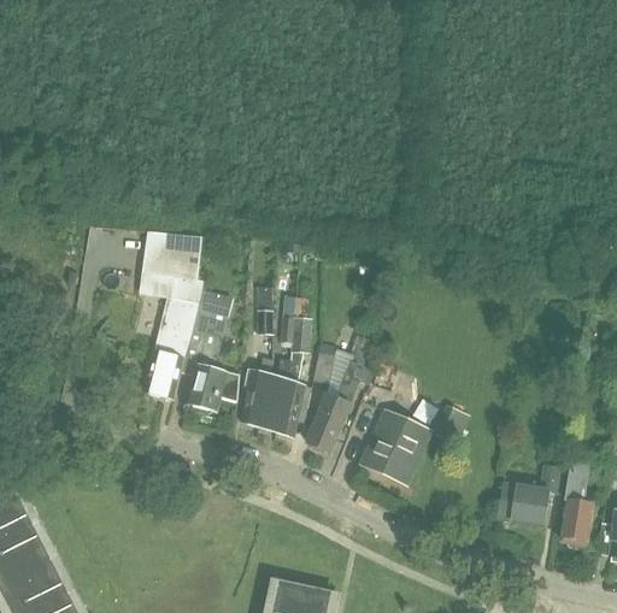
[(200,249),(201,235),(147,229),(147,233),(141,273),(177,278),(175,298),(170,298),(158,348),(154,348),(144,390),(174,398),(180,372),(183,357),(182,355),(186,329),(192,329),(199,300),(203,289),(204,282),(198,281),(200,249)]
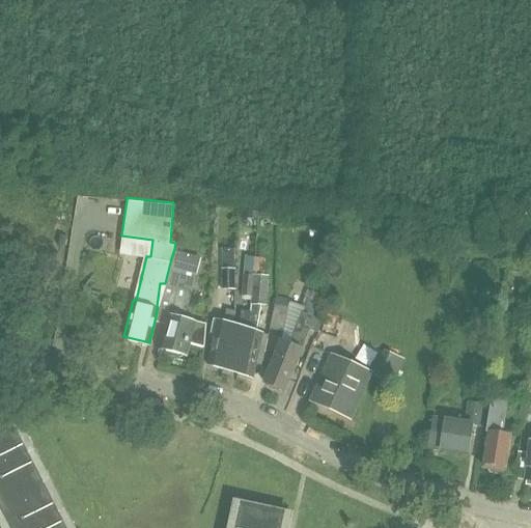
[(247,207),(247,213),(247,216),(257,217),(257,215),(257,209),(247,207)]
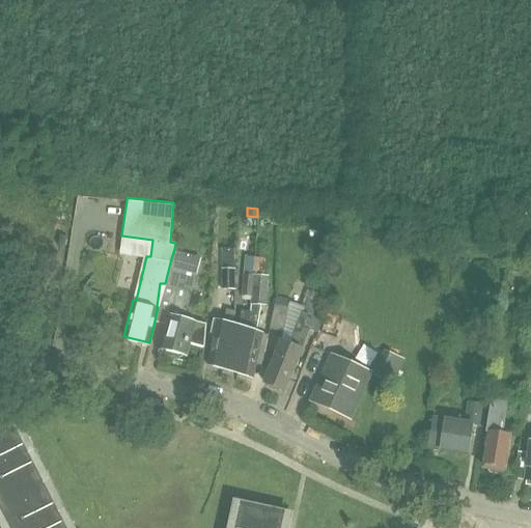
[(158,307),(155,321),(165,323),(165,326),(166,327),(161,348),(170,350),(173,353),(178,354),(183,353),(186,354),(188,340),(204,345),(206,323),(185,316),(196,272),(184,268),(185,262),(171,258),(165,283),(160,283),(157,306),(158,307)]
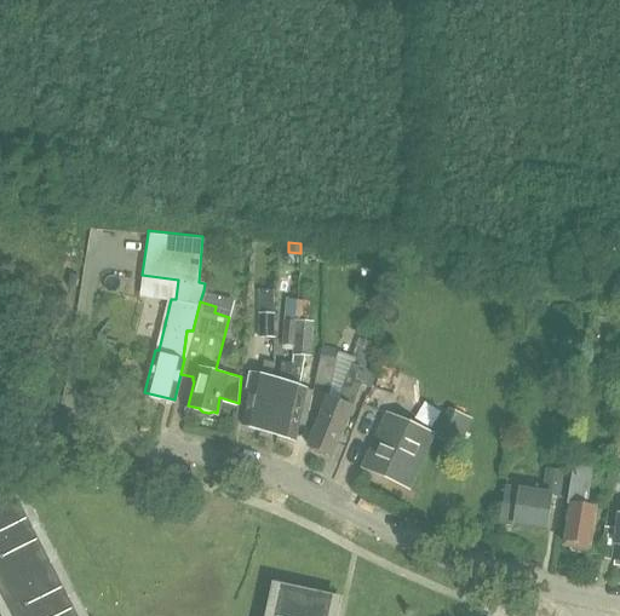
[(273,335),(274,311),(258,311),(258,335),(273,335)]
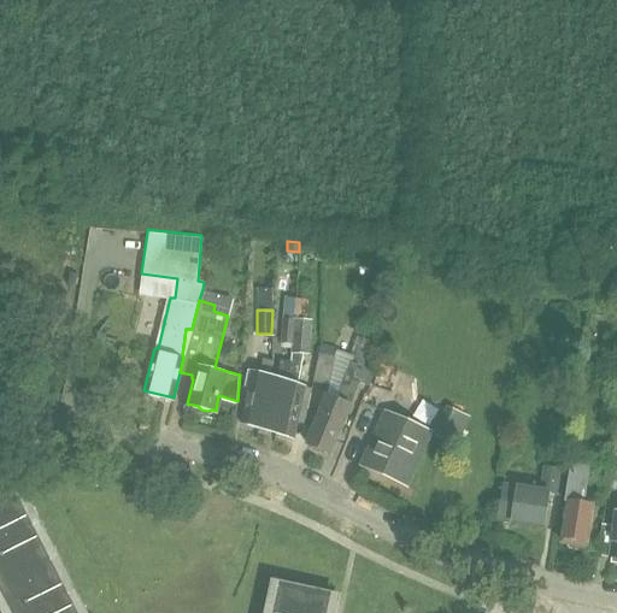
[(292,359),(291,365),(276,431),(294,437),(298,420),(304,423),(312,387),(297,382),(299,369),(304,352),(310,352),(313,318),(306,317),(294,316),(294,317),(292,342),(292,359)]
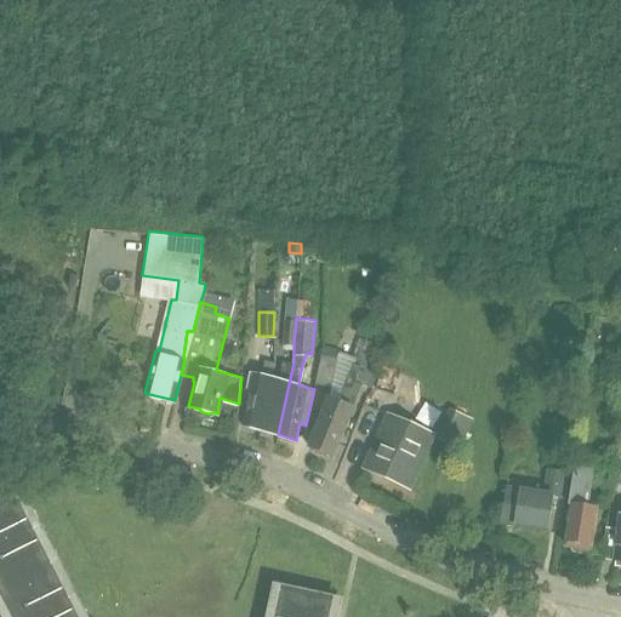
[(294,344),(296,319),(285,318),(283,343),(294,344)]
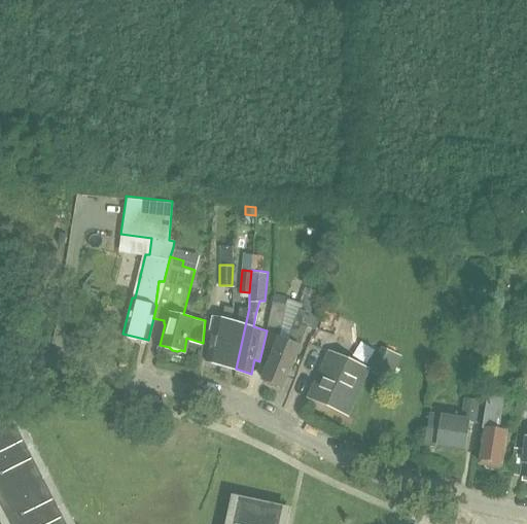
[(280,337),(264,378),(286,387),(303,344),(301,343),(307,325),(310,326),(313,327),(317,318),(318,300),(315,299),(305,294),(302,303),(304,304),(289,341),(280,337)]
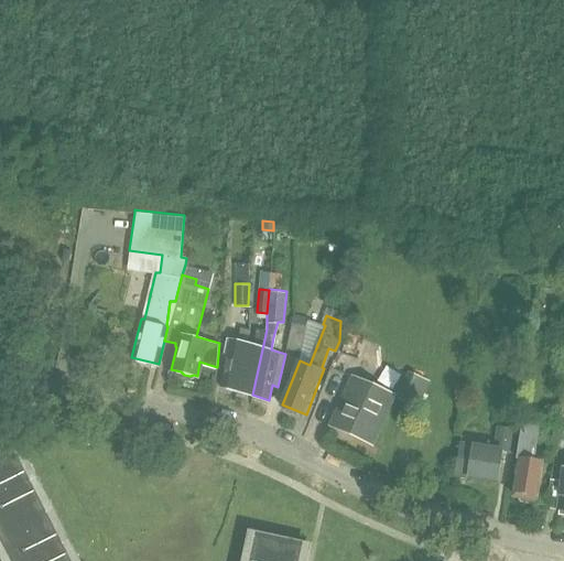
[(301,352),(306,325),(291,322),(285,348),(301,352)]
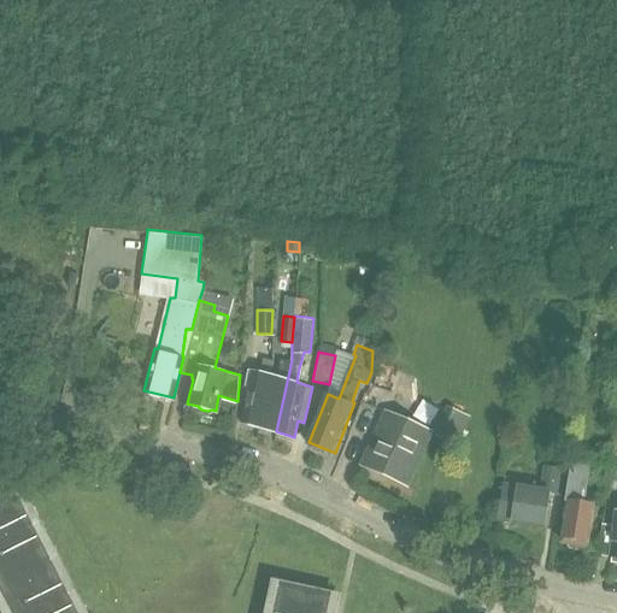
[(258,426),(270,373),(274,360),(263,357),(260,371),(248,367),(246,377),(244,385),(248,387),(241,420),(258,426)]
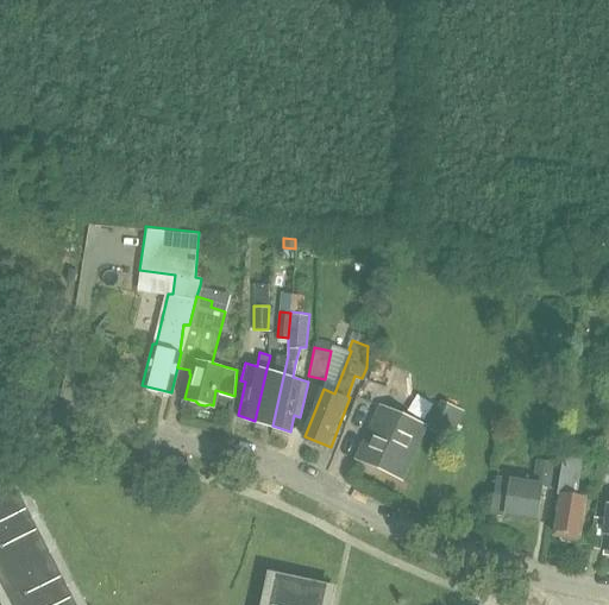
[(255,421),(272,426),(287,360),(288,354),(277,353),(272,371),(267,369),(255,421)]
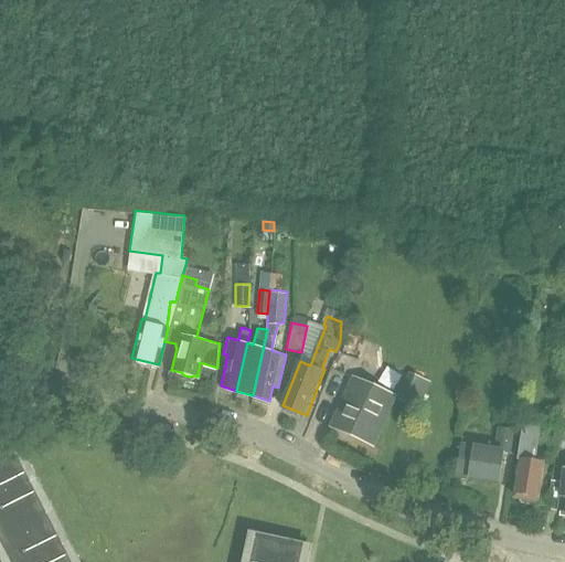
[(369,337),(348,330),(340,352),(361,359),(369,337)]
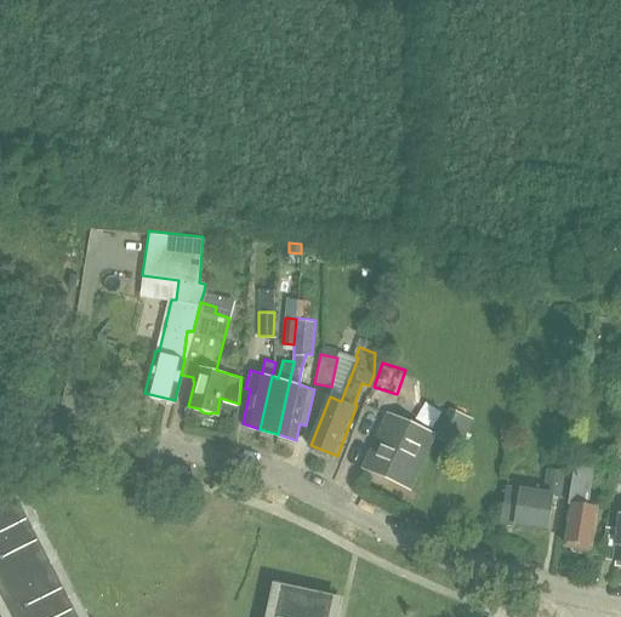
[(411,487),(436,433),(387,411),(363,466),(411,487)]
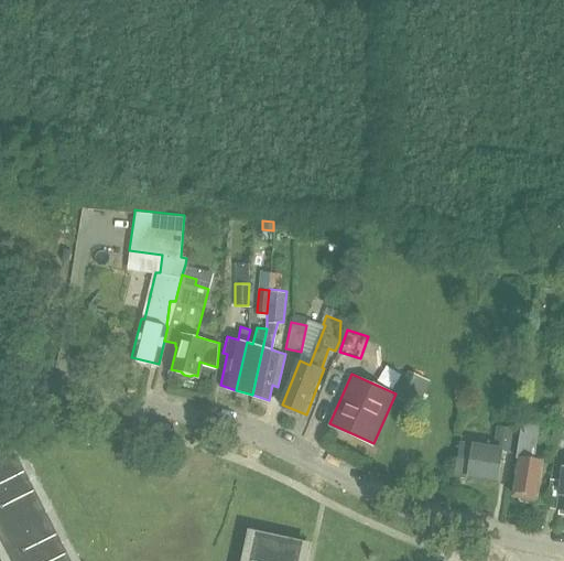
[(518,475),(514,495),(518,495),(520,499),(530,500),(532,497),(535,498),(538,498),(541,478),(543,462),(532,460),(534,449),(534,450),(535,441),(539,424),(523,422),(519,446),(520,446),(516,475),(518,475)]
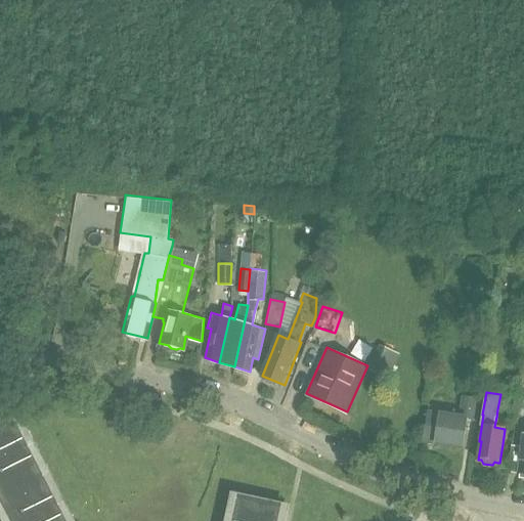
[(428,411),(424,439),(463,445),(467,418),(477,419),(480,397),(464,395),(461,417),(428,411)]
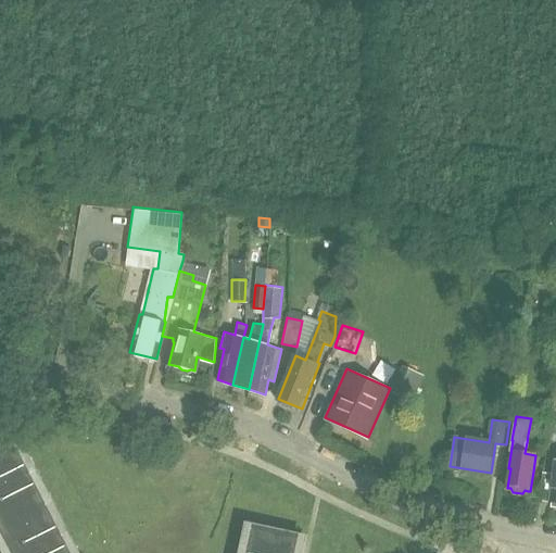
[(302,552),(306,535),(253,523),(245,552),(70,552),(15,445),(0,448),(0,549),(2,552),(302,552)]
